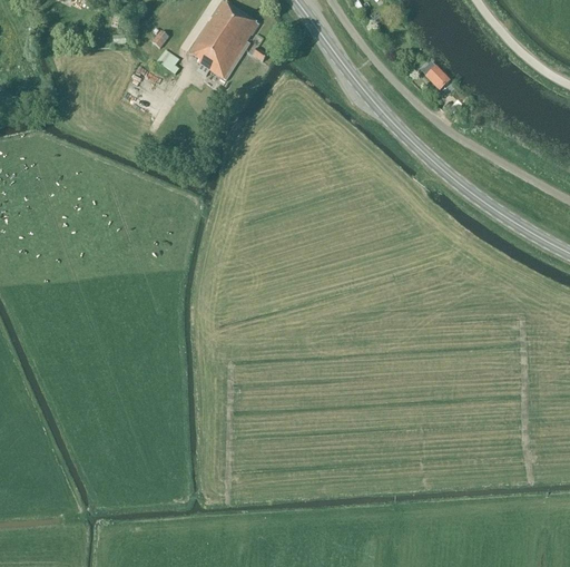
[(252,35),(258,23),(223,0),(188,52),(198,59),(197,61),(200,62),(196,69),(206,75),(209,69),(226,79),(249,42),(246,40),(251,33),(252,35)]
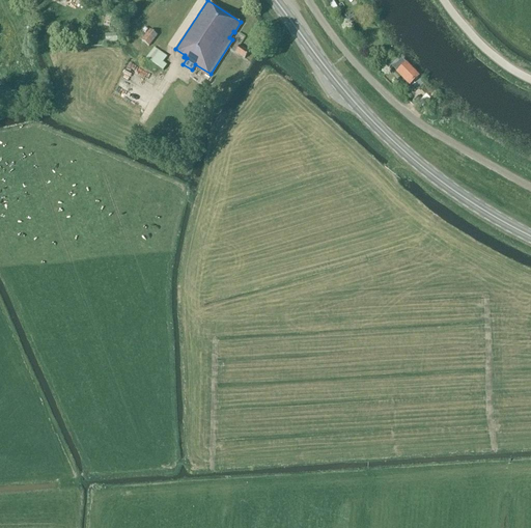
[(148,44),(157,33),(150,28),(141,38),(148,44)]
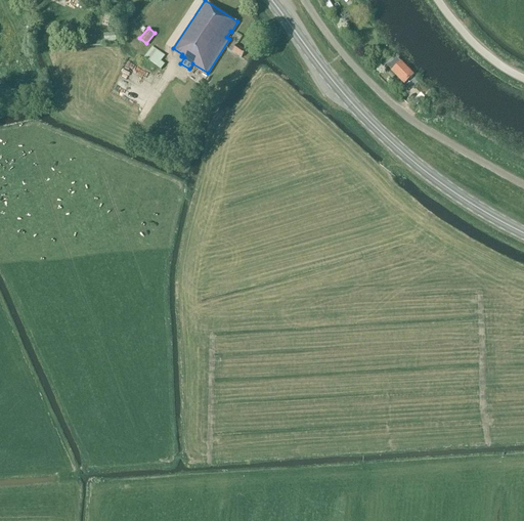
[(116,30),(103,31),(104,39),(116,38),(116,30)]
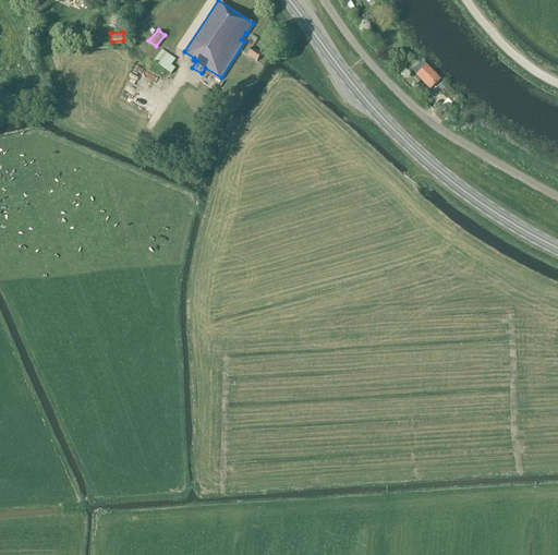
[(256,59),(261,52),(251,46),(246,52),(256,59)]
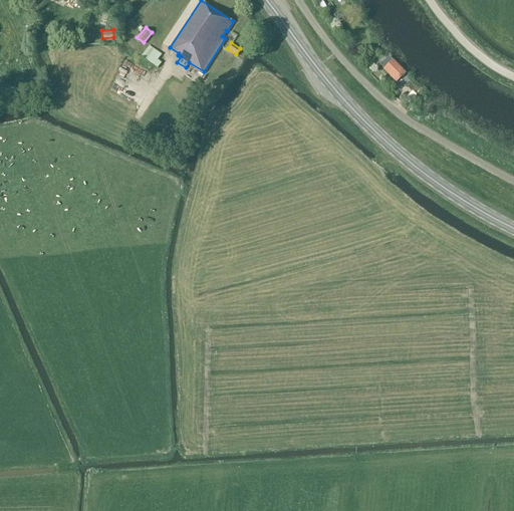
[(158,66),(162,61),(158,58),(161,52),(149,44),(141,55),(158,66)]
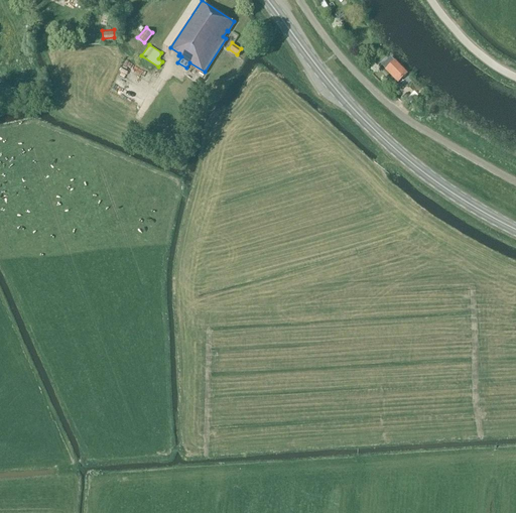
[(387,58),(382,63),(386,68),(385,69),(398,82),(398,81),(404,76),(407,73),(394,59),(394,60),(389,55),(387,58)]
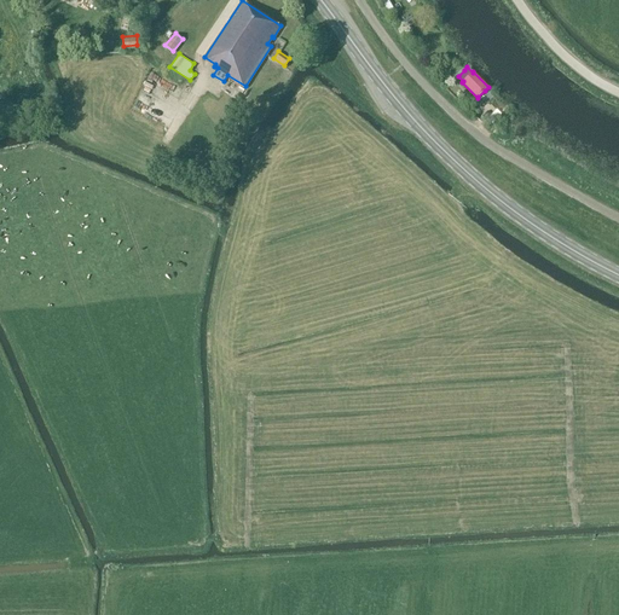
All buildings are outlined.
